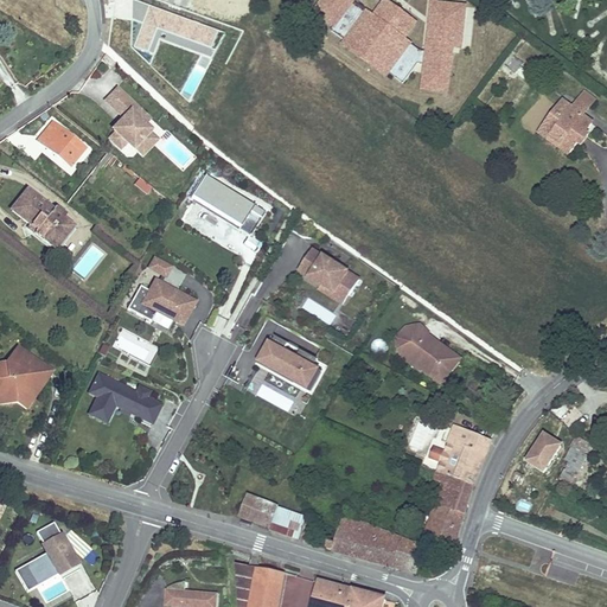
[(421,93),(451,96),(455,50),(464,51),(468,6),(430,1),(425,52),(407,43),(419,21),(396,10),(397,6),(391,0),(383,0),(382,2),(377,0),(365,0),(371,6),(377,6),(374,14),(358,7),(359,0),(317,0),(314,2),(319,6),(318,10),(317,23),(343,37),(342,51),(390,77),(391,77),(402,83),(423,63),(421,93)]
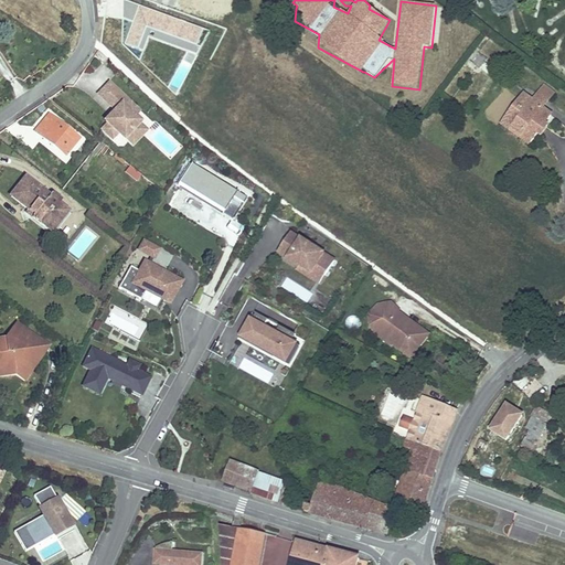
[(103,63),(107,59),(98,50),(94,55),(103,63)]
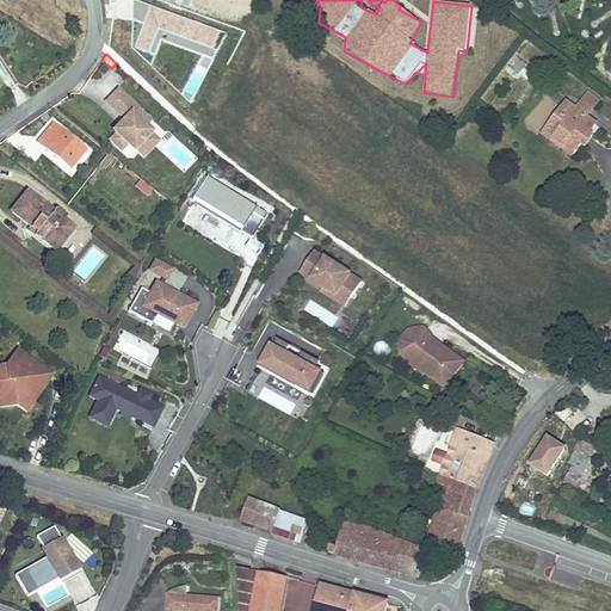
[(519,73),(526,63),(520,60),(513,68),(519,73)]
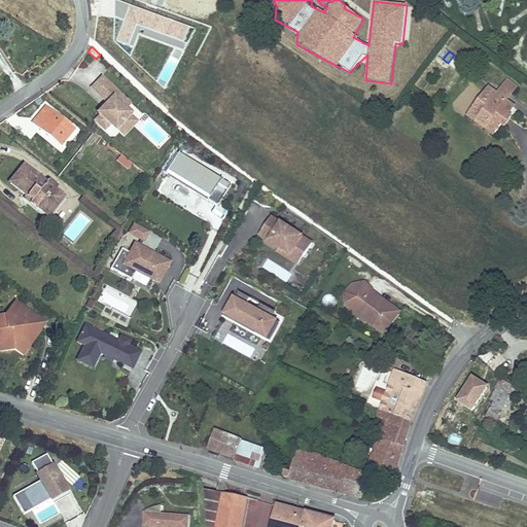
[(92,86),(103,98),(113,86),(102,76),(92,86)]
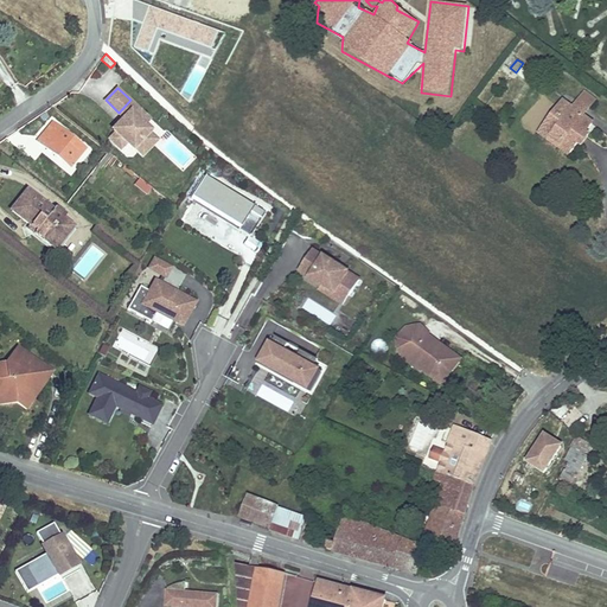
[(586,91),(580,100),(589,108),(596,100),(586,91)]
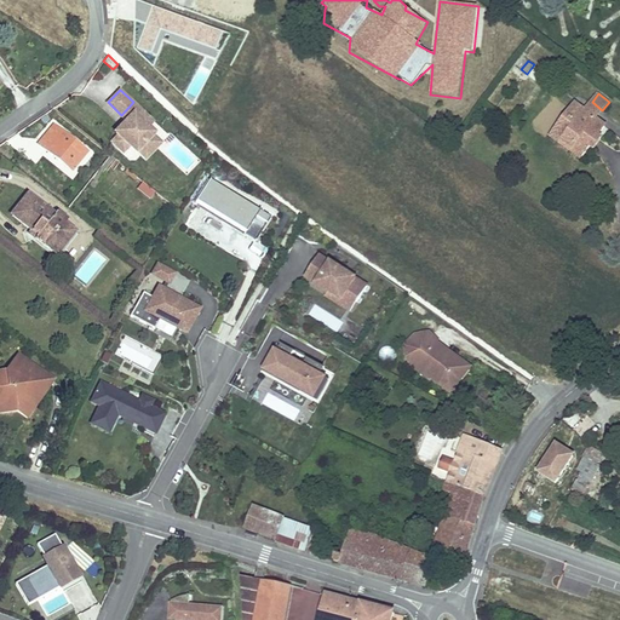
[(154,121),(133,102),(121,115),(127,121),(130,122),(125,127),(122,126),(115,133),(118,136),(112,142),(124,153),(130,147),(136,153),(153,135),(147,128),(154,121)]
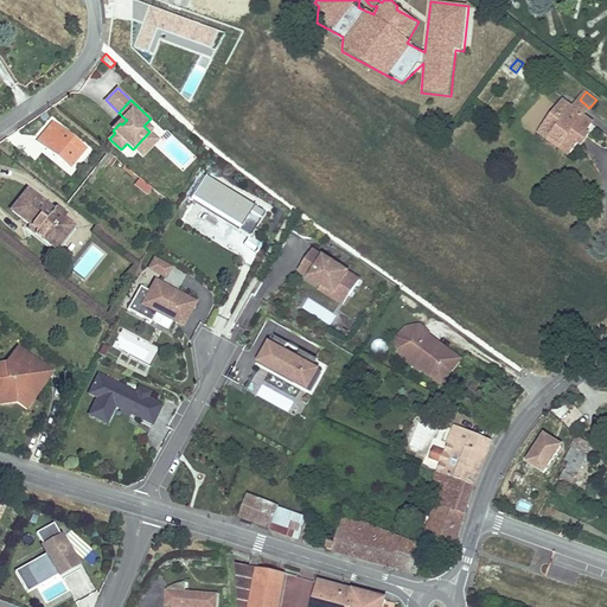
[(583,116),(589,108),(580,100),(573,108),(583,116)]
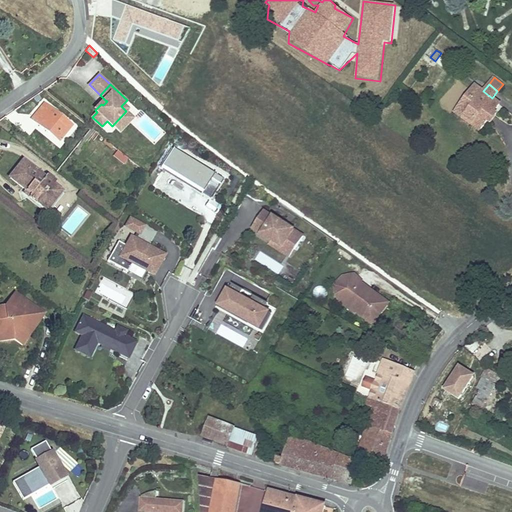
[(481,128),(487,120),(494,112),(500,104),(492,98),(483,91),(475,85),(460,106),(476,118),(472,122),(481,128)]
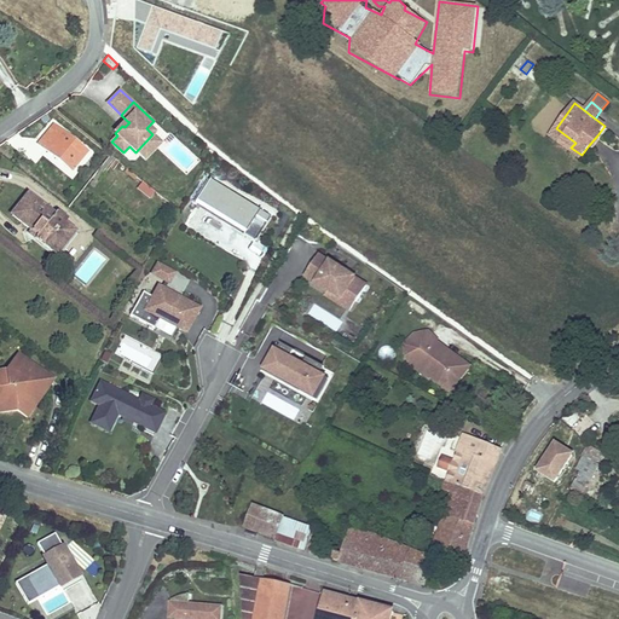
[(86,152),(53,126),(39,144),(71,171),(86,152)]
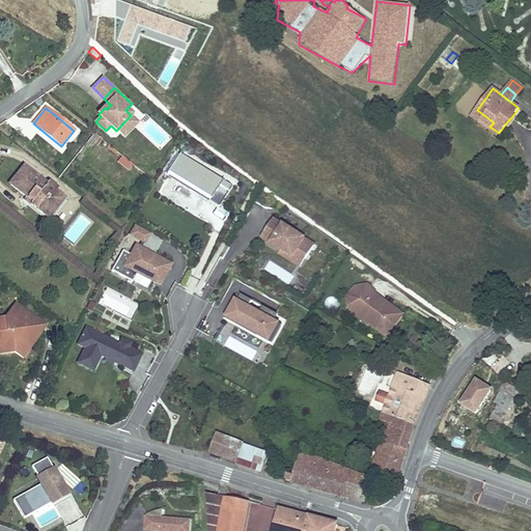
[(494,122),(477,110),(472,116),(497,135),(499,133),(490,127),(494,122)]
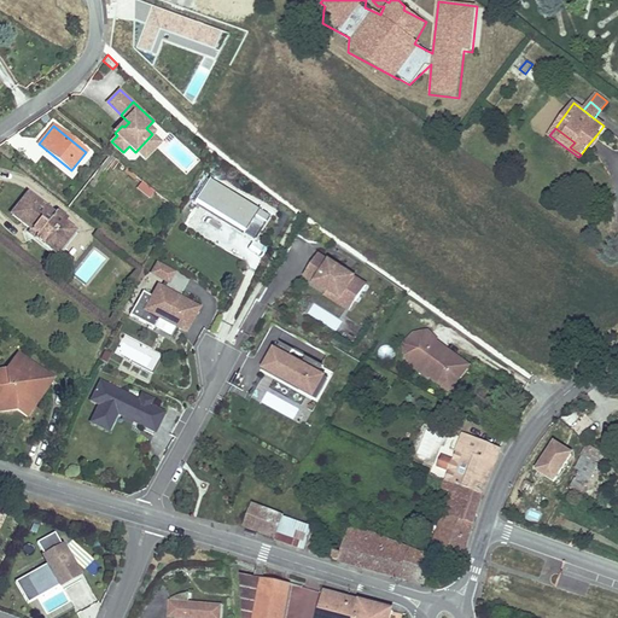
[(161,143),(152,134),(135,152),(144,161),(161,143)]
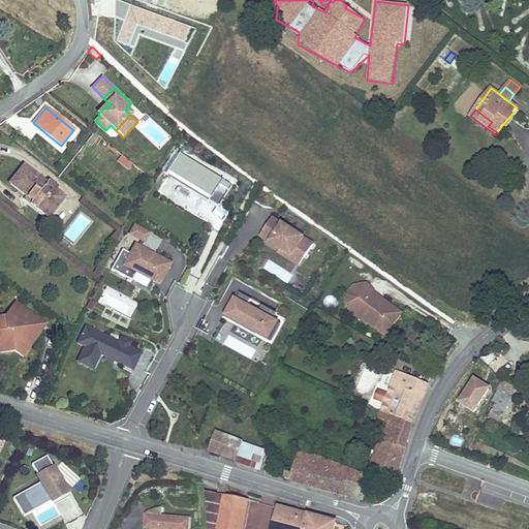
[(512,118),(510,116),(503,124),(506,126),(512,118)]
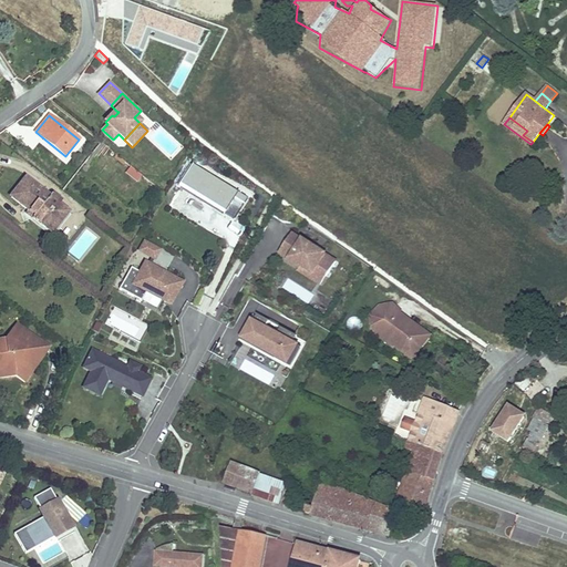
[(83,138),(92,146),(96,141),(88,133),(83,138)]
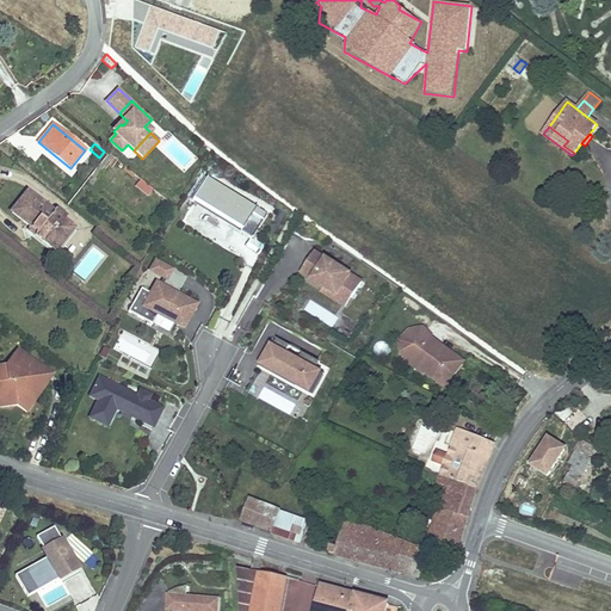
[(209,158),(213,152),(207,148),(203,153),(209,158)]
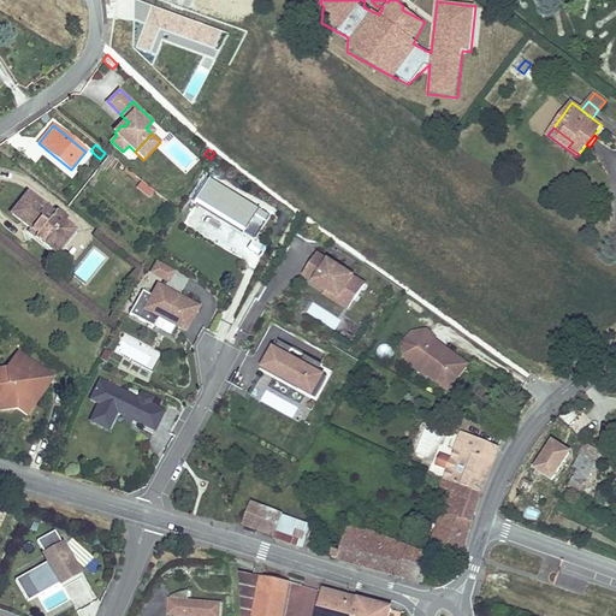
[(195,200),(243,232),(254,238),(268,217),(209,178),(195,200)]
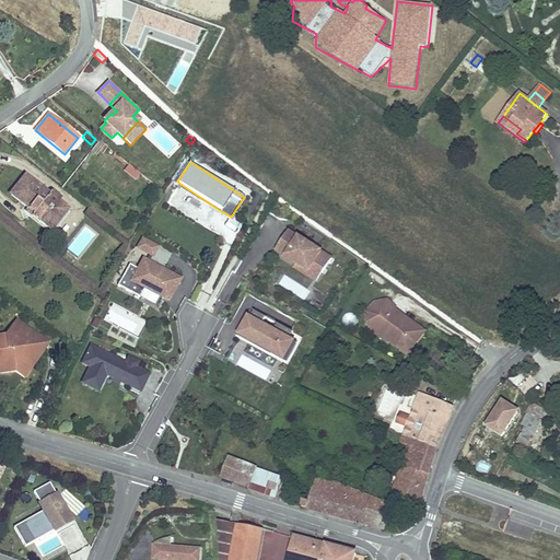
[(11,195),(30,209),(34,213),(32,217),(51,232),(68,211),(57,202),(59,199),(51,193),(49,196),(26,176),(11,195)]
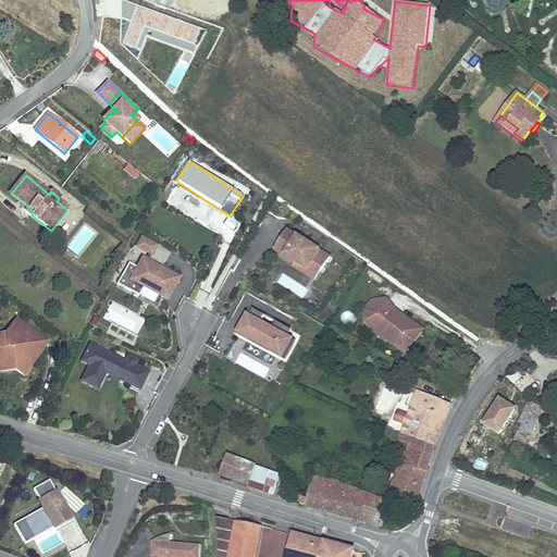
[(220,210),(176,181),(175,183),(219,212),(220,210)]
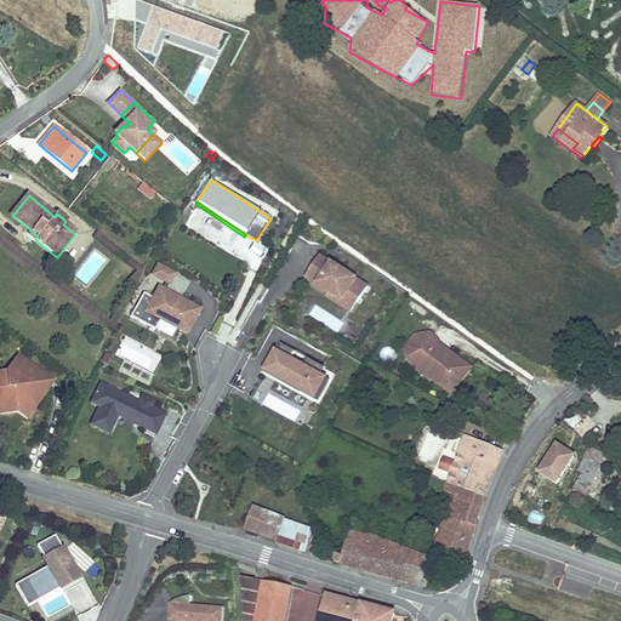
[(315,288),(328,295),(329,292),(342,300),(345,295),(358,303),(368,288),(319,256),(306,278),(318,285),(315,288)]
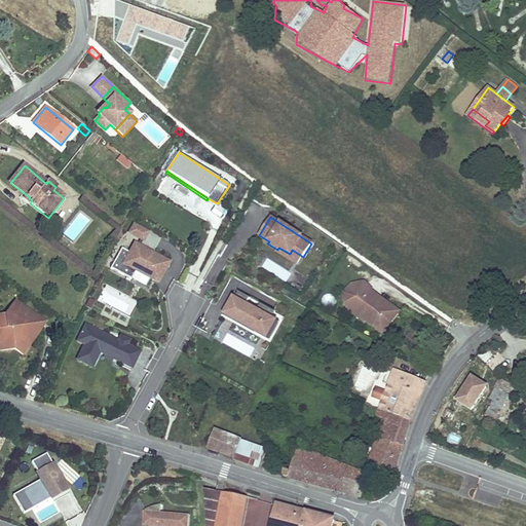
[(130,232),(142,239),(144,240),(148,233),(135,225),(130,232)]
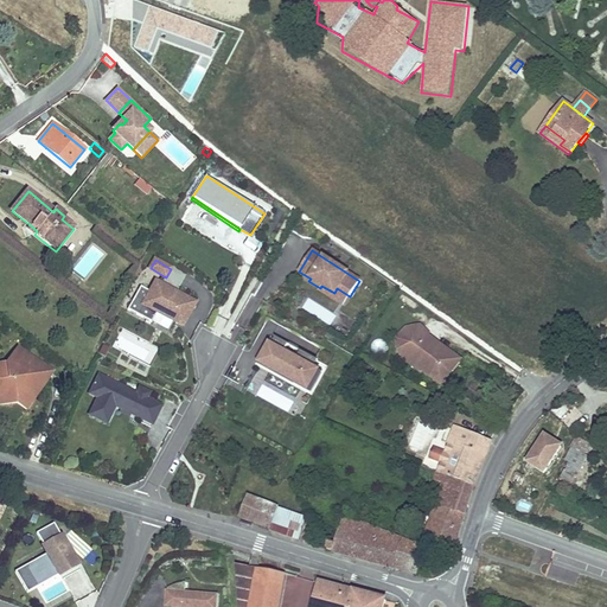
[(128,310),(152,323),(158,312),(181,326),(195,304),(161,285),(159,283),(157,282),(151,292),(141,286),(128,310)]
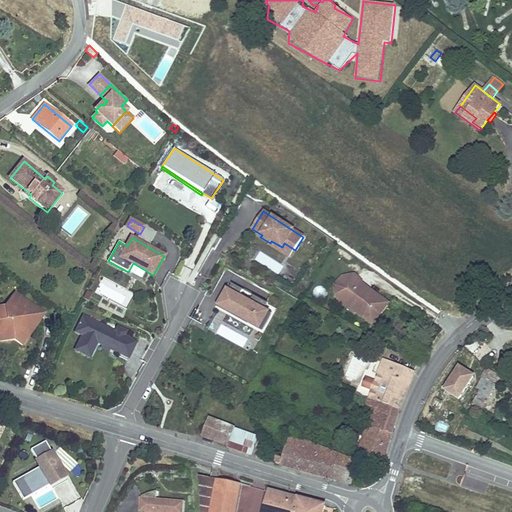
[(271,241),(270,243),(269,245),(290,258),(295,250),(284,243),(282,247),(271,241)]
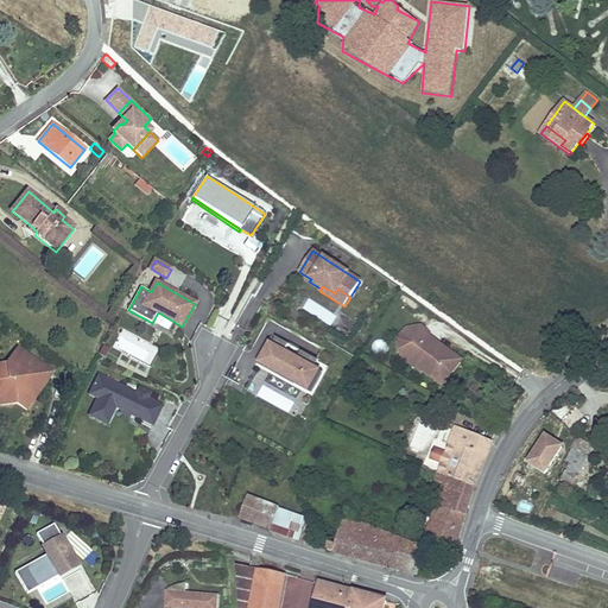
[(311,302),(306,311),(331,325),(336,316),(311,302)]
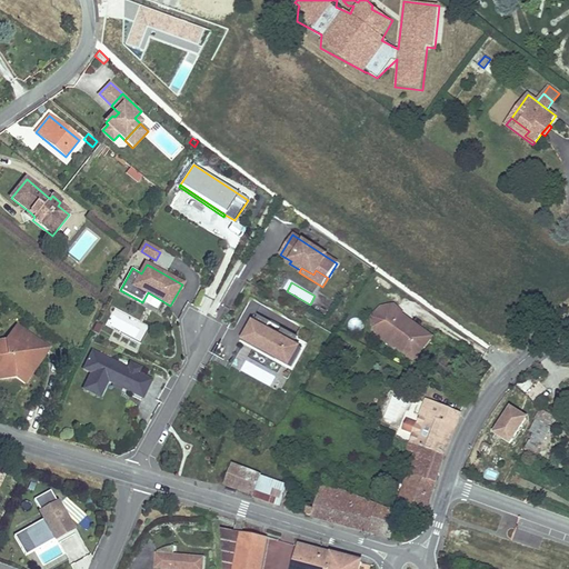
[(395,347),(405,353),(412,343),(422,350),(432,337),(417,326),(408,327),(408,319),(402,315),(402,313),(395,305),(380,307),(371,317),(373,328),(378,337),(393,349),(395,347)]
